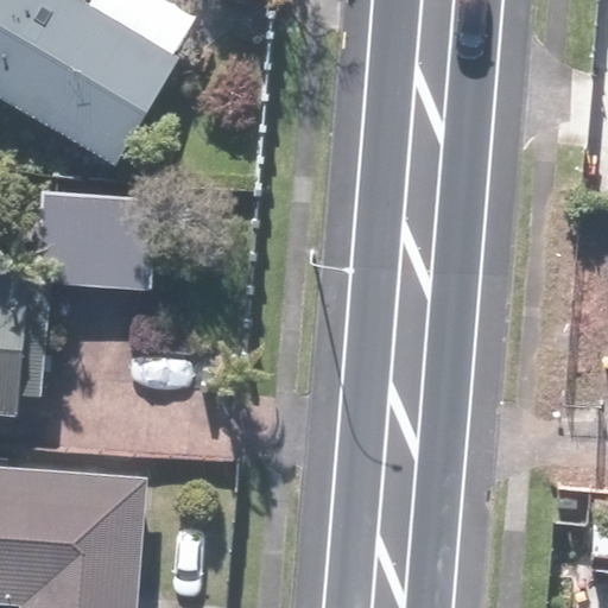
[(89,0),(88,5),(78,0),(0,0),(0,101),(115,168),(198,24),(157,0),(89,0)]
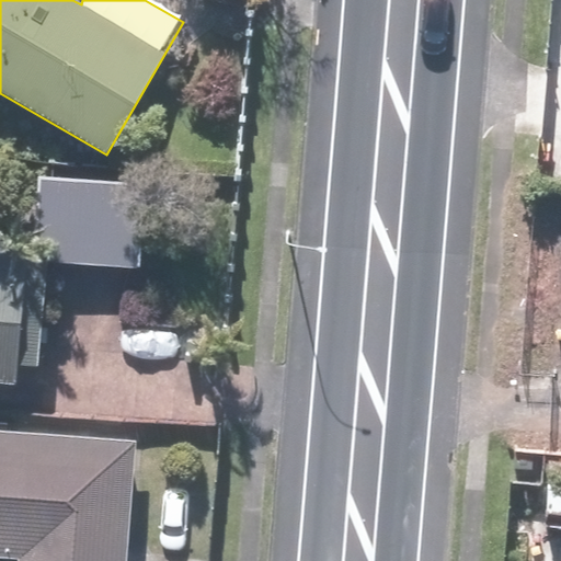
[(80,208),(77,266),(145,270),(148,212),(80,208)]
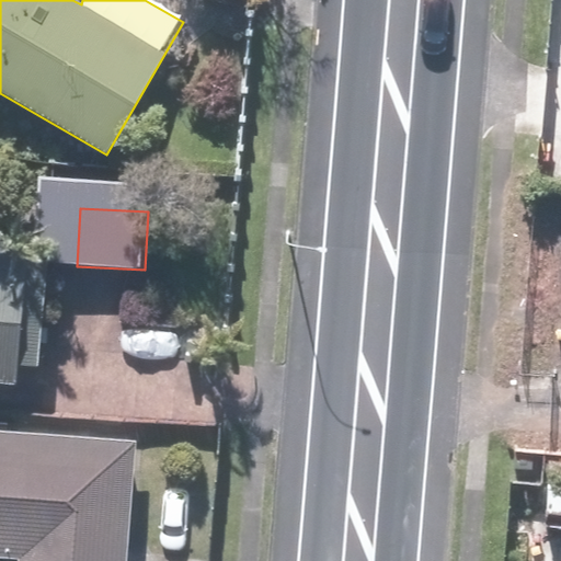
[(0,253),(0,379),(15,381),(26,255),(0,253)]
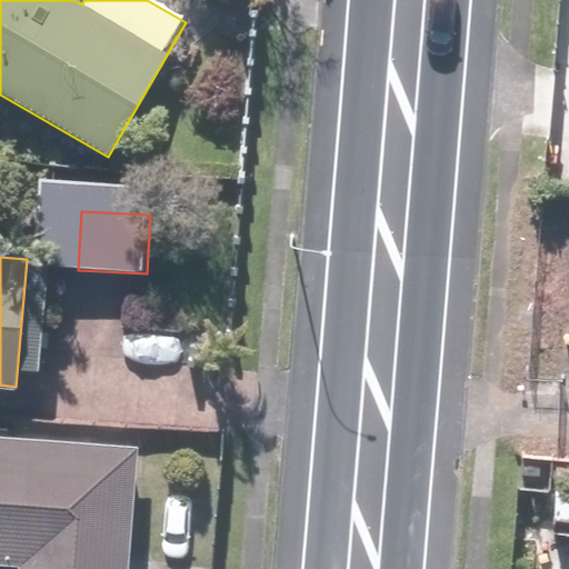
[(0,438),(0,562),(23,565),(22,568),(128,568),(136,446),(0,438)]
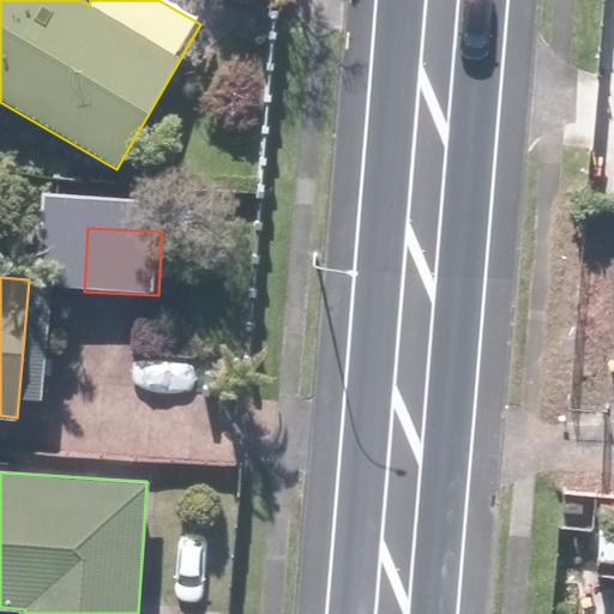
[(613,499),(597,499),(594,563),(613,564),(613,499)]
